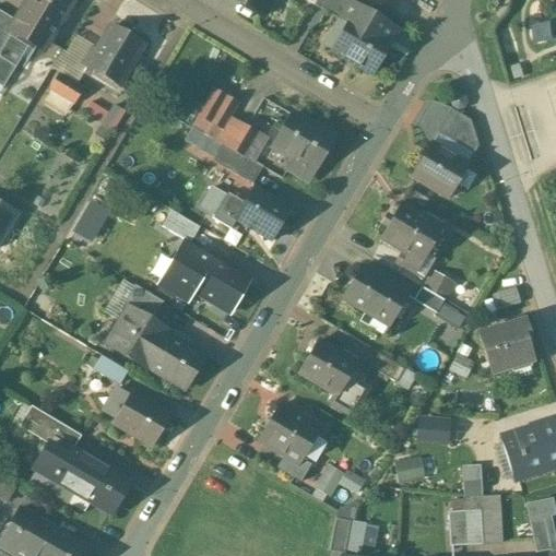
[(74,1),(73,0),(27,0),(18,19),(16,20),(37,33),(50,40),(74,1)]
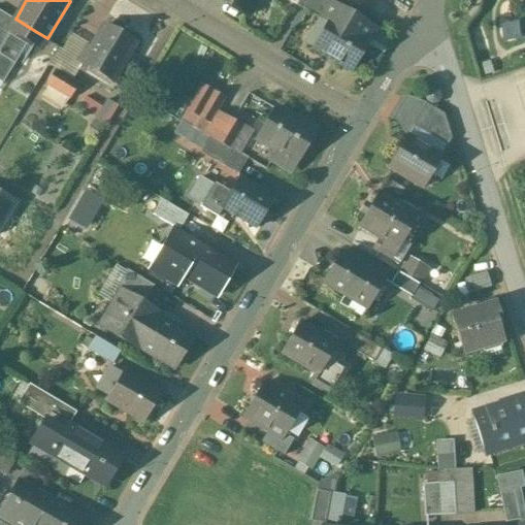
[(227,0),(250,13),(257,0),(227,0)]
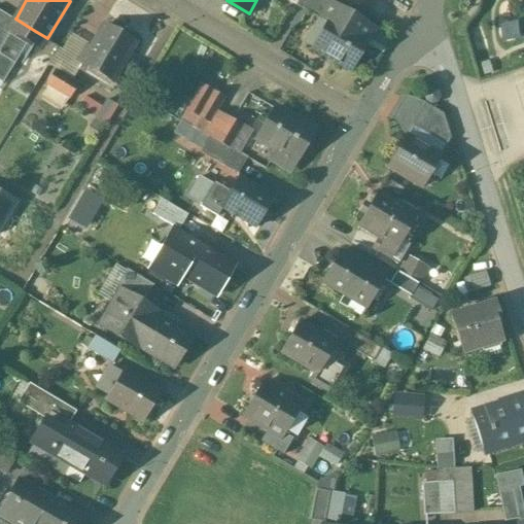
[(299,0),(298,2),(323,18),(324,16),(333,2),(334,0),(299,0)]
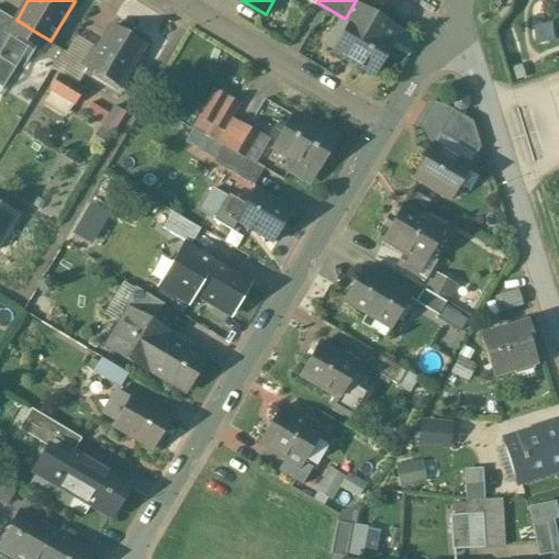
[(399,28),(355,2),(346,18),(353,22),(336,49),(375,71),(394,40),(392,38),(399,28)]
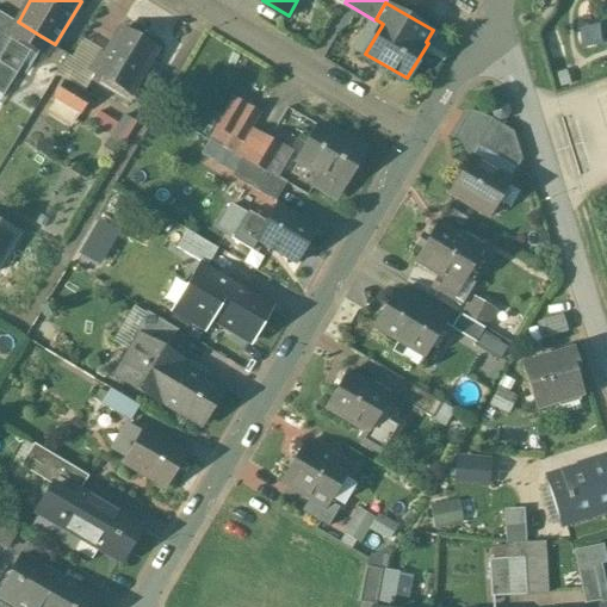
[(19,20),(0,8),(0,90),(5,93),(41,36),(18,22),(19,20)]
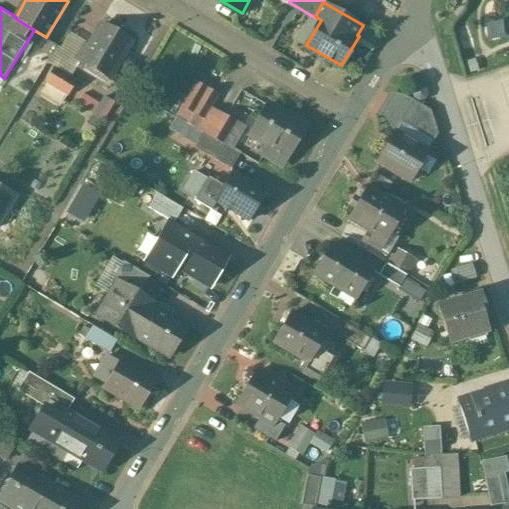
[(133,40),(103,23),(89,47),(86,46),(79,57),(111,76),(133,40)]
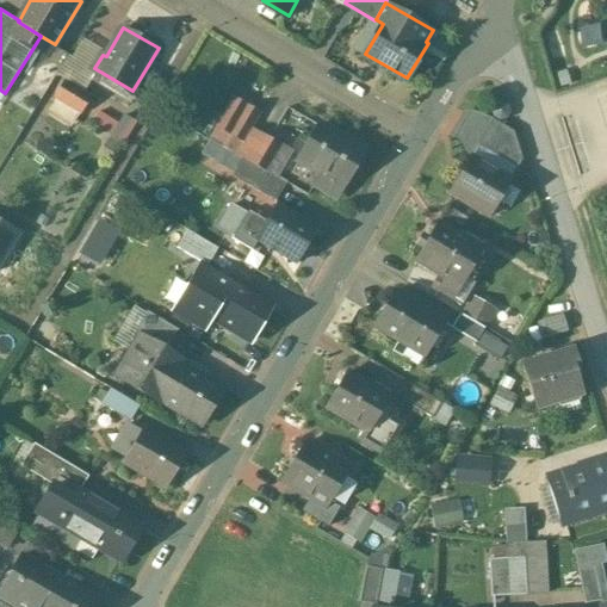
[(67,79),(56,95),(82,111),(93,95),(67,79)]
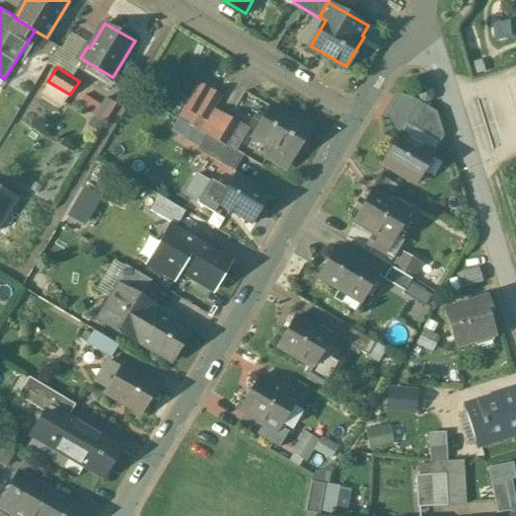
[(221,94),(200,82),(187,105),(208,118),(214,107),(221,94)]
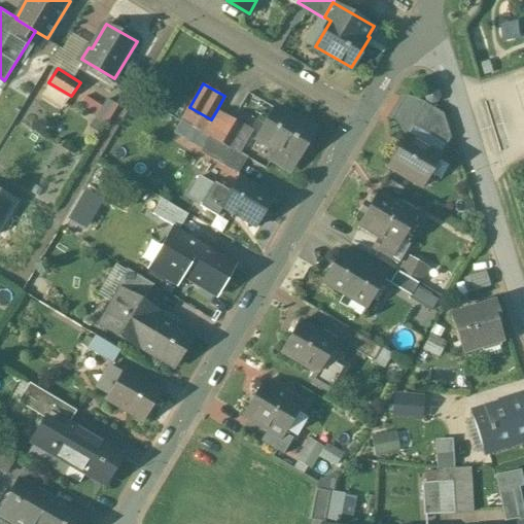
[(82,105),(109,117),(116,103),(109,99),(107,103),(88,95),(82,105)]
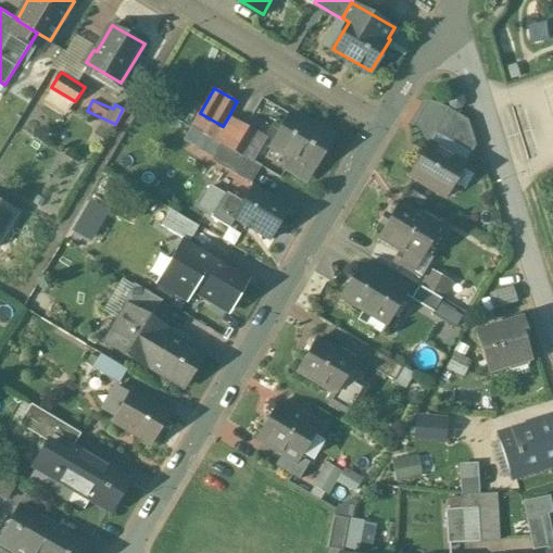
[(469,117),(450,107),(435,132),(472,153),(477,143),(469,117)]
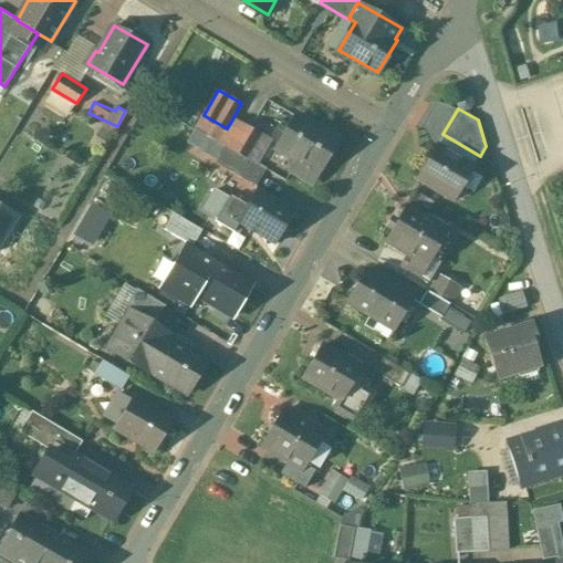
[(339,137),(298,114),(278,149),(290,157),(292,154),(301,159),(318,169),(319,170),(339,137)]
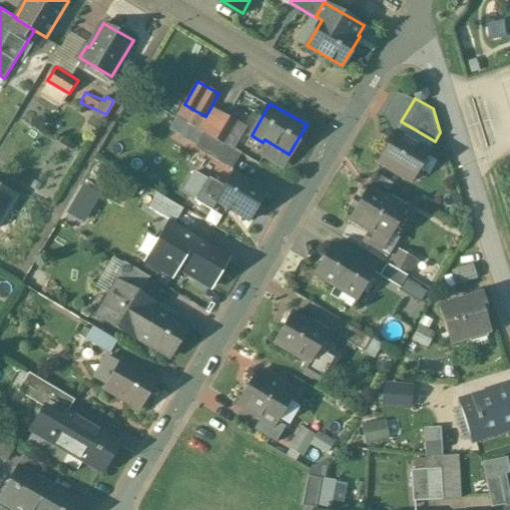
[(205,116),(199,127),(210,133),(222,113),(211,106),(205,116)]
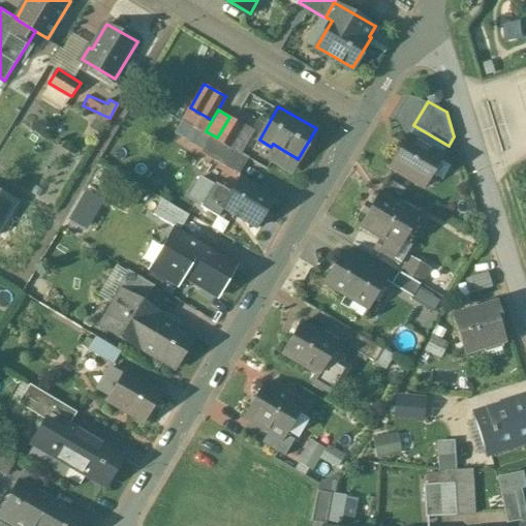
[(244,125),(229,117),(217,137),(217,138),(231,147),(244,125)]
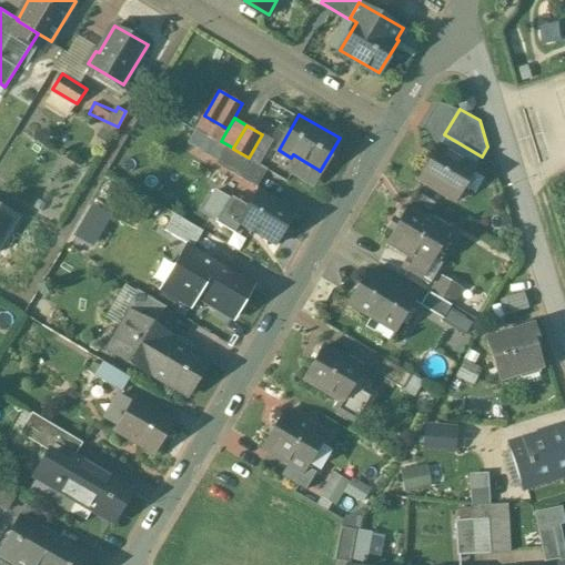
[(476,165),(439,143),(419,178),(456,200),(476,165)]
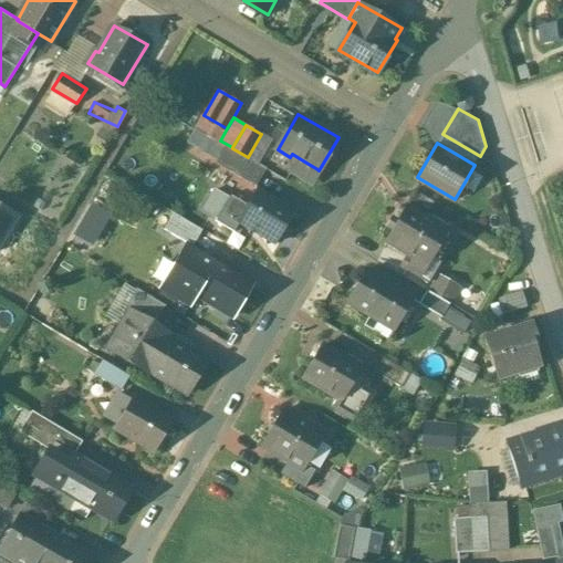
[(318,169),(301,159),(293,170),(311,180),(318,169)]
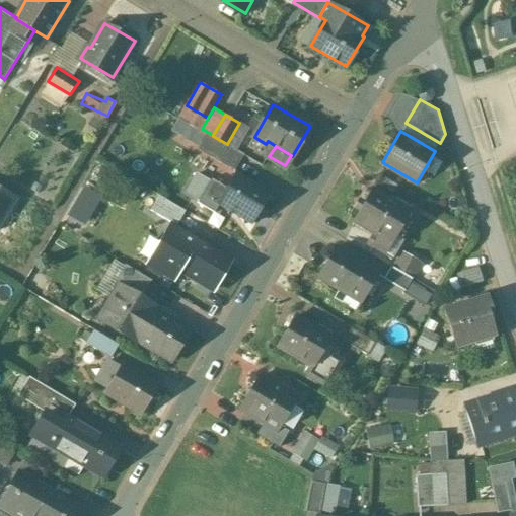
[(271,193),(236,173),(228,187),(220,202),(221,203),(253,222),(271,193)]
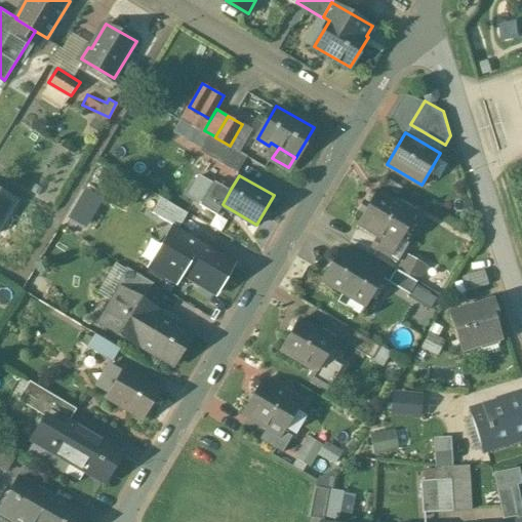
[(231,189),(215,179),(201,204),(218,213),(224,205),(223,204),(231,189)]
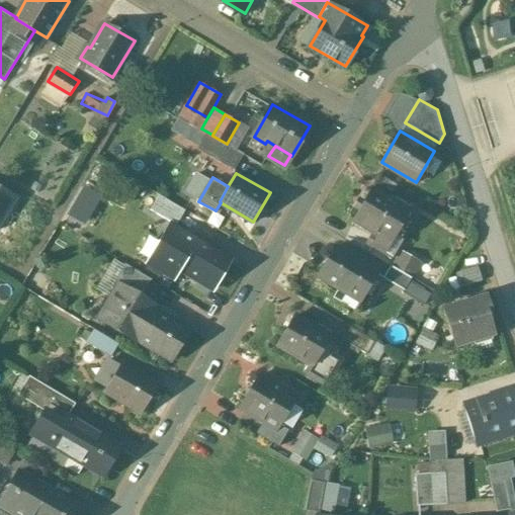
[(411,209),(373,187),(354,220),(379,234),(392,242),(396,235),(411,209)]
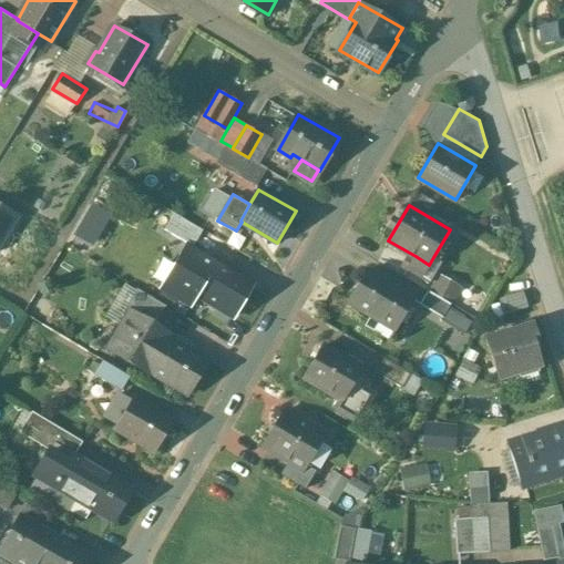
[(205,229),(176,212),(166,228),(195,245),(205,229)]
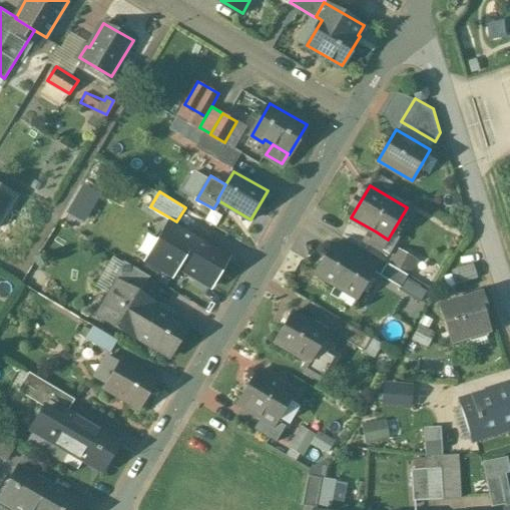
[(229,257),(182,228),(181,229),(169,222),(147,260),(173,275),(178,266),(211,286),(229,257)]
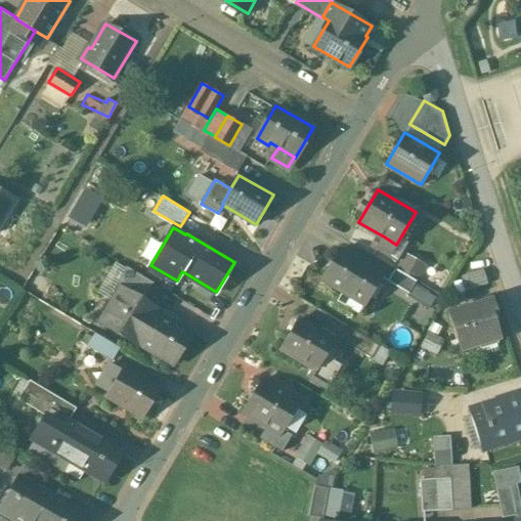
[(396,245),(384,236),(377,248),(397,260),(407,242),(400,237),(396,245)]
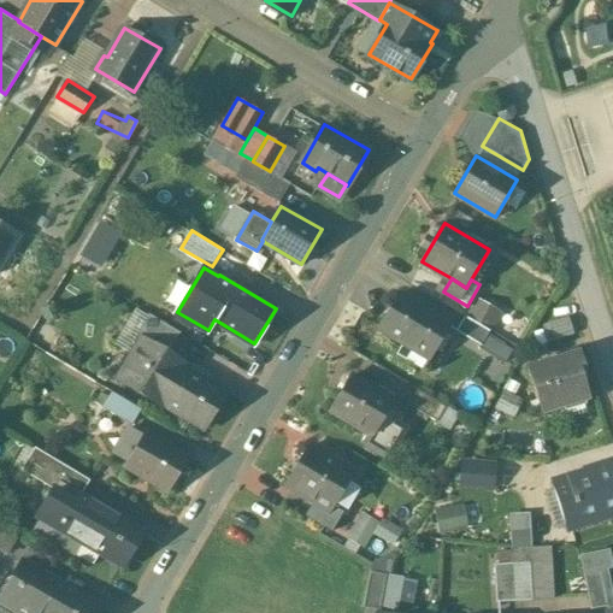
[(400,292),(379,326),(430,358),(452,322),(400,292)]
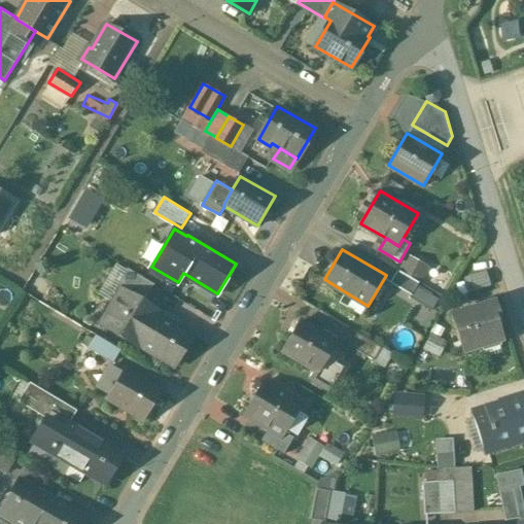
[(155,283),(129,267),(113,291),(118,295),(120,292),(142,306),(155,283)]
